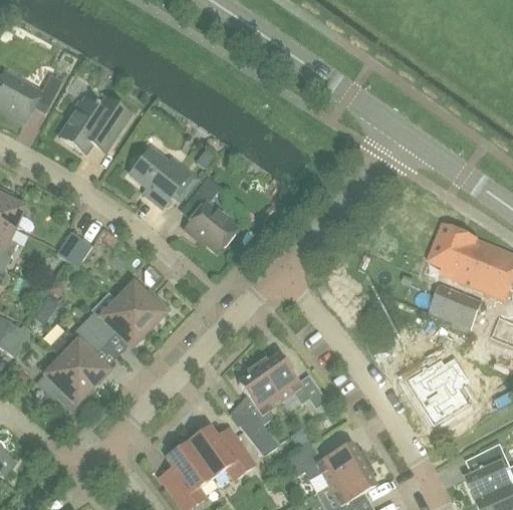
[(0,78),(0,105),(24,119),(36,98),(49,105),(63,81),(50,74),(40,92),(4,72),(0,78)]
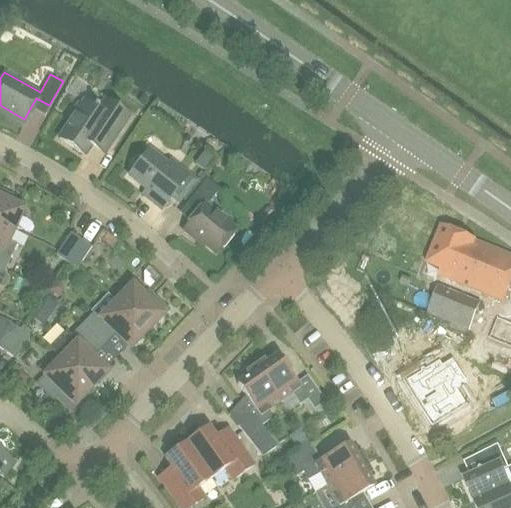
[(85,98),(59,136),(85,153),(91,143),(104,152),(131,113),(116,104),(109,114),(85,98)]
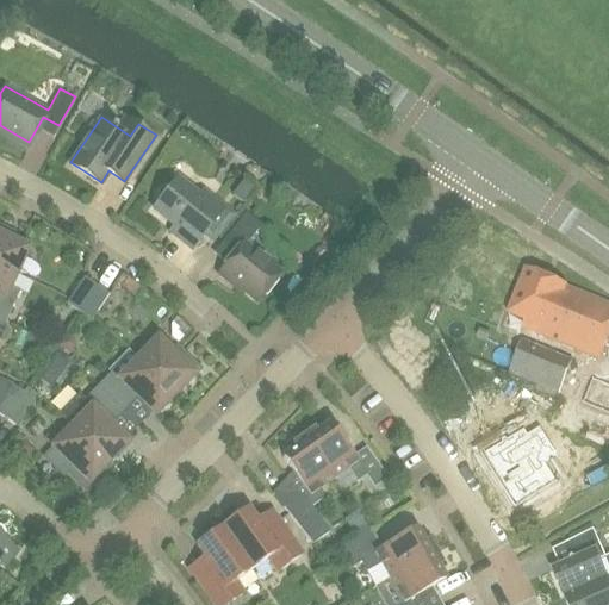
[(159,194),(160,199),(154,206),(182,230),(179,235),(192,247),(205,231),(212,237),(232,212),(203,188),(199,194),(178,176),(169,188),(163,187),(159,189),(159,194)]
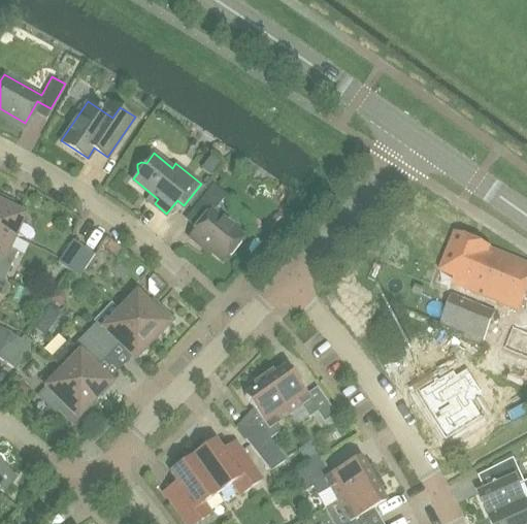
[(206,214),(191,232),(223,259),(243,234),(212,209),(227,193),(213,182),(195,204),(206,214)]
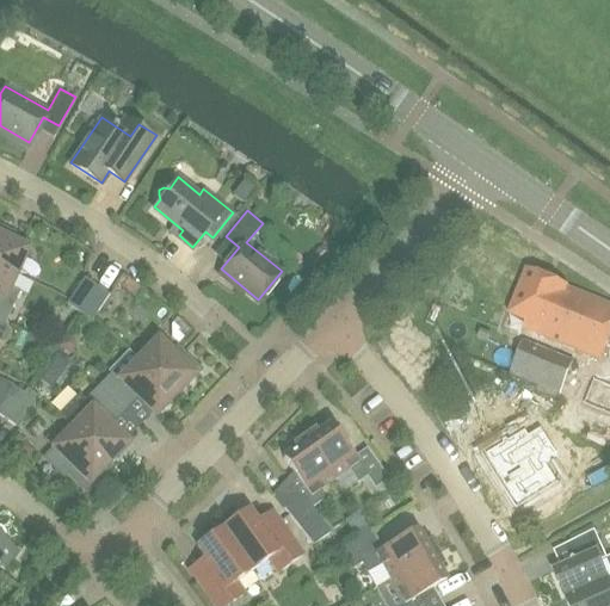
[(0,264),(17,272),(29,246),(4,235),(7,228),(0,224),(0,264)]
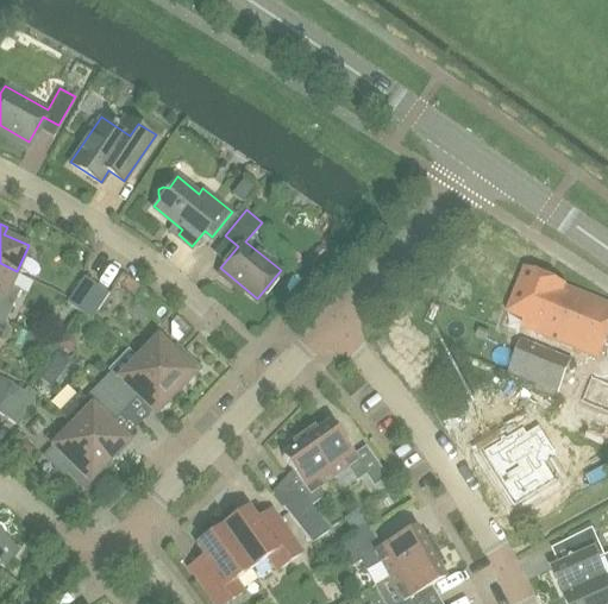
[(309,256),(318,263),(328,251),(320,243),(309,256)]
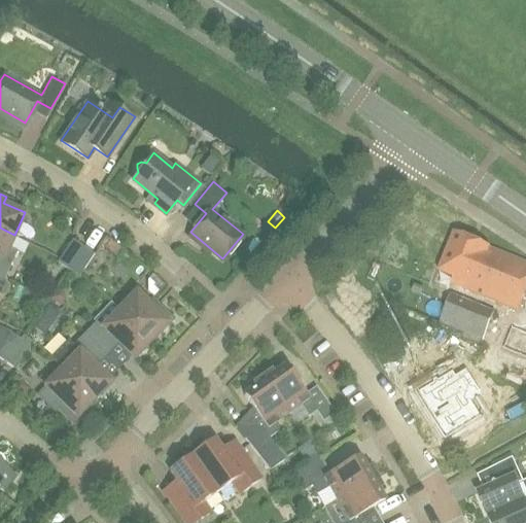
[(77,235),(86,242),(97,228),(88,221),(77,235)]
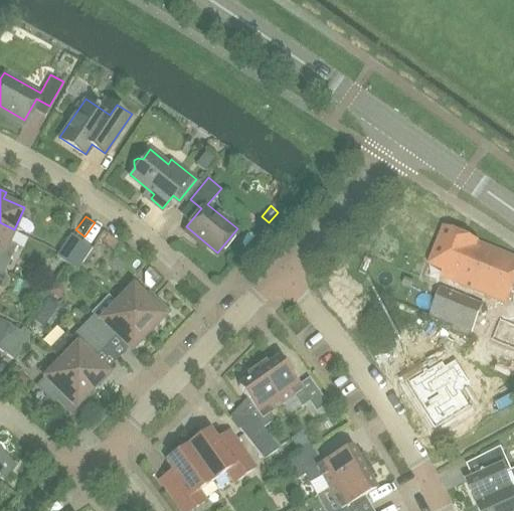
[(9,239),(14,229),(0,222),(0,262),(6,266),(17,242),(9,239)]
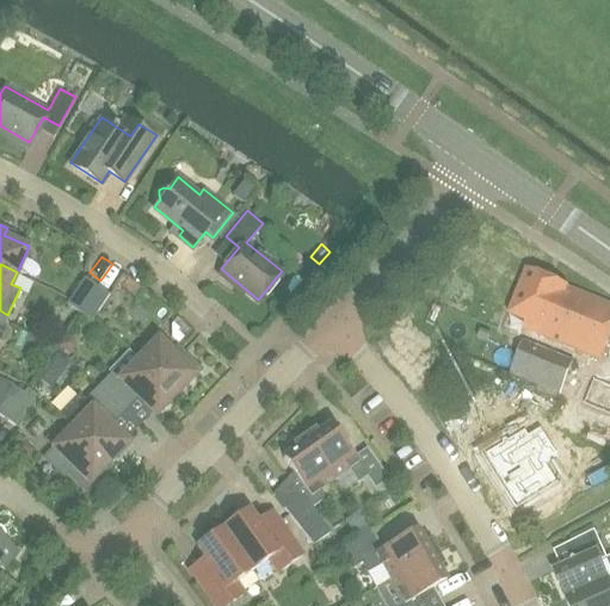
[(609,302),(566,285),(567,283),(528,267),(510,313),(528,320),(524,326),(601,357),(609,334),(609,302)]
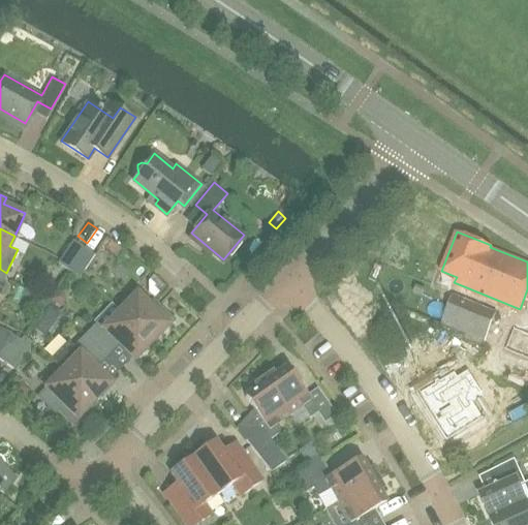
[(58,260),(68,268),(84,245),(73,238),(58,260)]
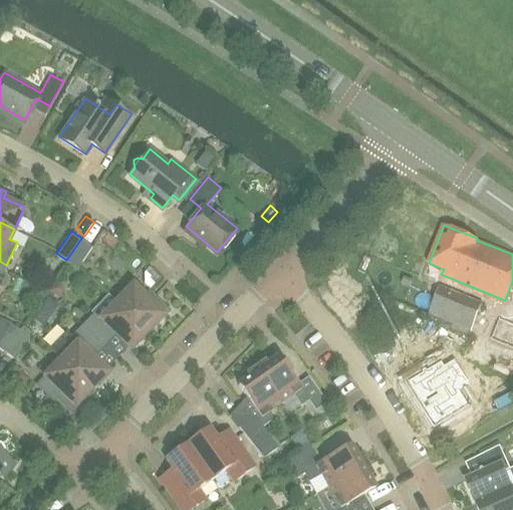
[(113,248),(118,241),(107,233),(102,239),(113,248)]
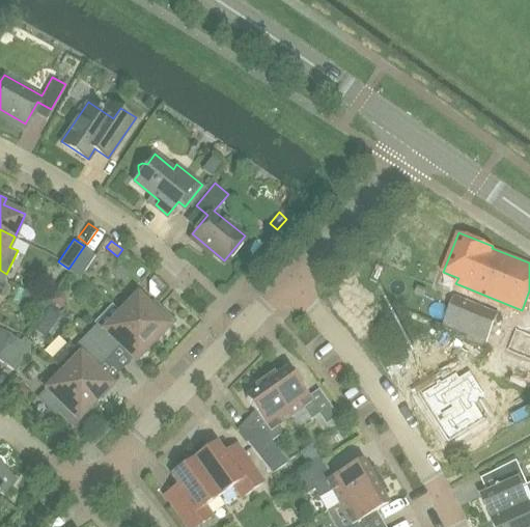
[(84,246),(68,269),(80,276),(95,253),(84,246)]
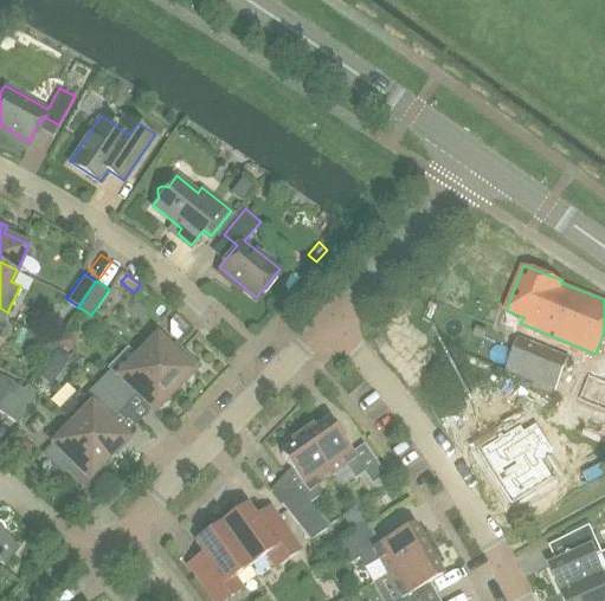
[(158,317),(171,329),(182,316),(169,304),(158,317)]
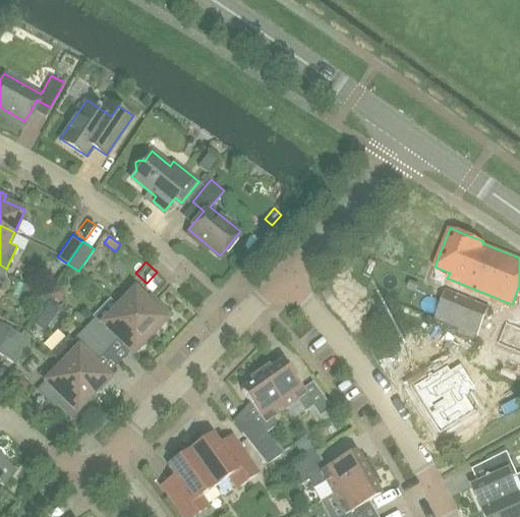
[(56,281),(48,293),(60,301),(64,295),(62,285),(56,281)]
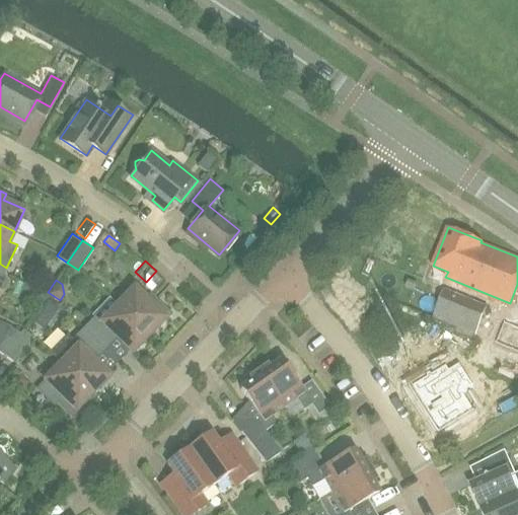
[(118,303),(149,334),(169,311),(155,297),(151,302),(134,286),(118,303)]
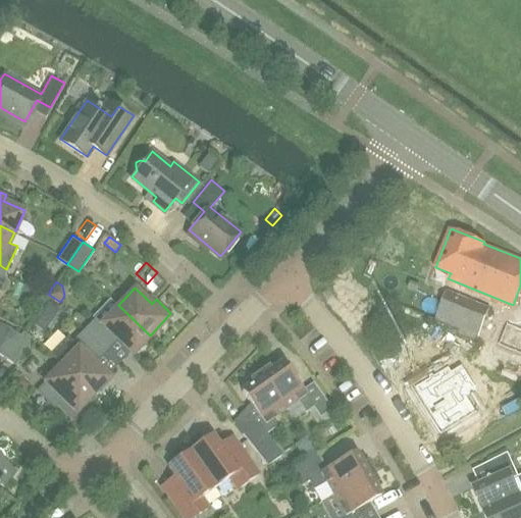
[(454,289),(451,298),(481,307),(484,298),(454,289)]
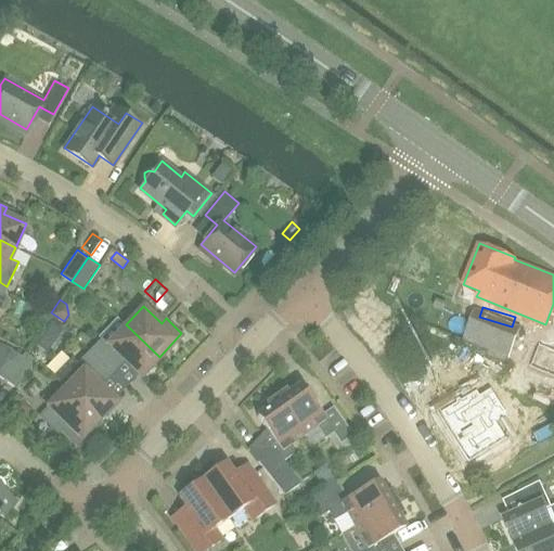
[(506,345),(511,328),(464,314),(459,332),(506,345)]
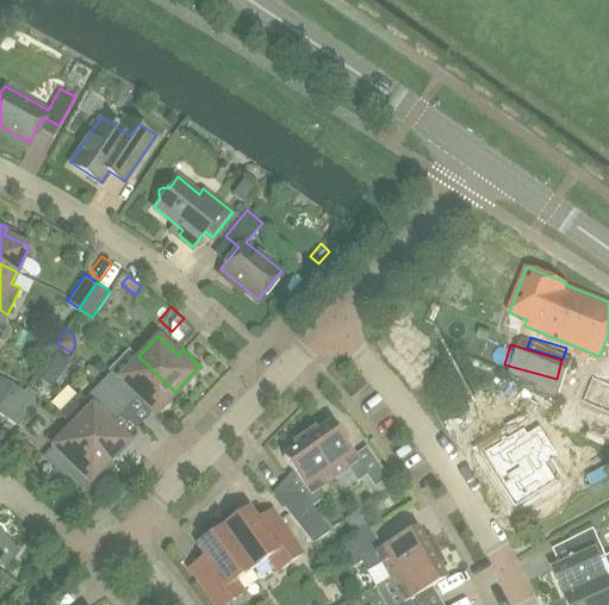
[(49,362),(61,369),(69,359),(57,350),(49,362)]
